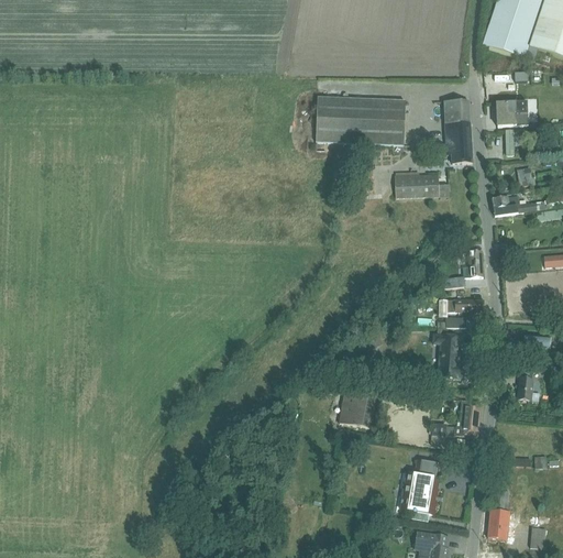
[(496,0),(483,43),(533,59),(538,48),(562,56),(562,0),(496,0)]
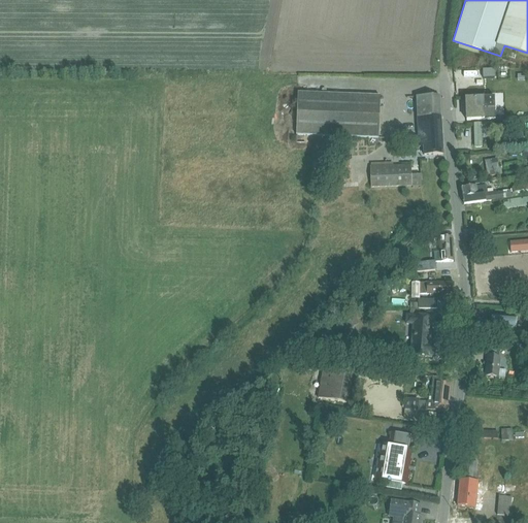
[(381,92),(297,89),(296,140),(305,140),(305,131),(339,133),(378,134),(381,92)]
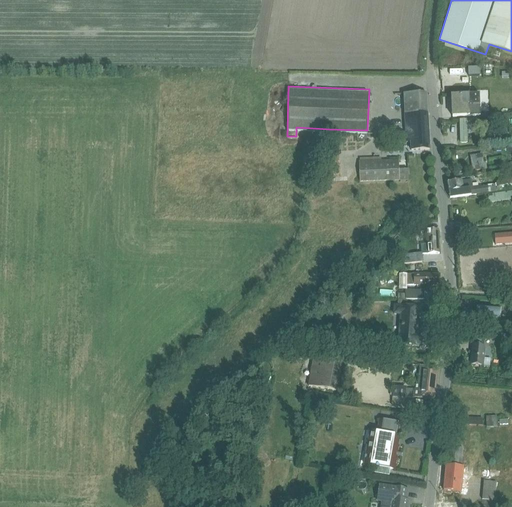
[(403,90),(404,111),(427,109),(426,89),(403,90)]
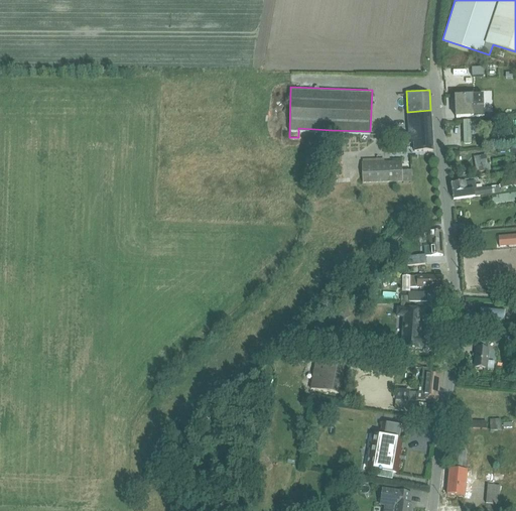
[(456,114),(484,113),(484,92),(456,93),(456,114)]
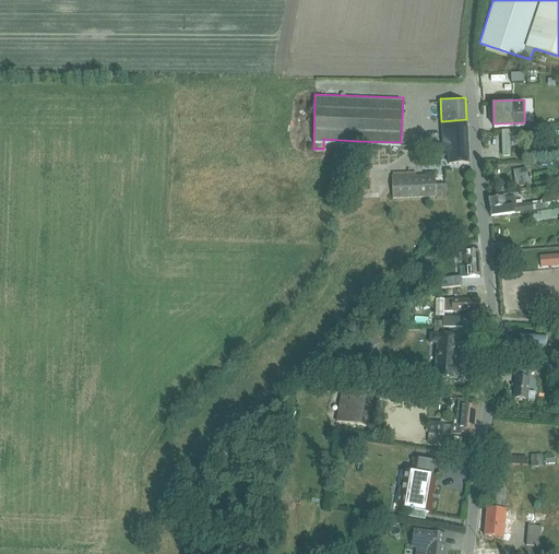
[(448,161),(468,160),(466,119),(441,121),(442,151),(448,151),(448,161)]
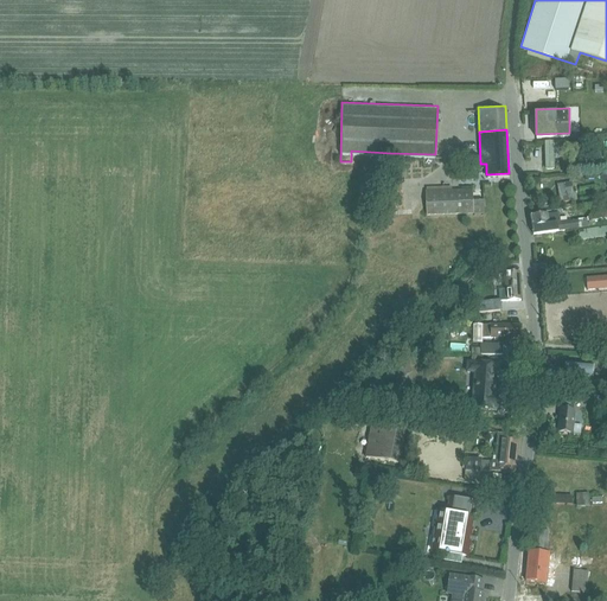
[(548,165),(555,165),(554,138),(544,138),(545,164),(548,165)]
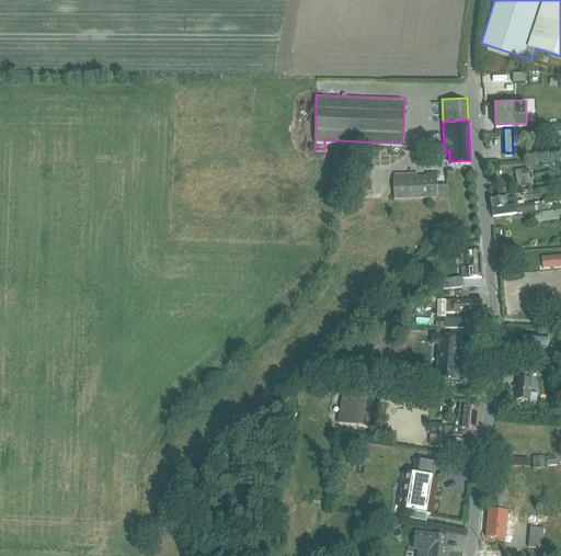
[(518,184),(530,182),(528,165),(515,167),(518,184)]
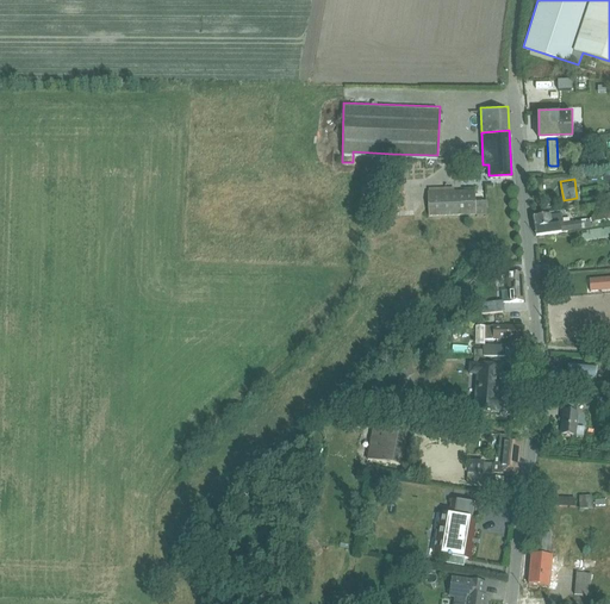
[(474,186),(428,188),(428,212),(475,210),(475,211),(486,210),(486,198),(475,198),(474,186)]
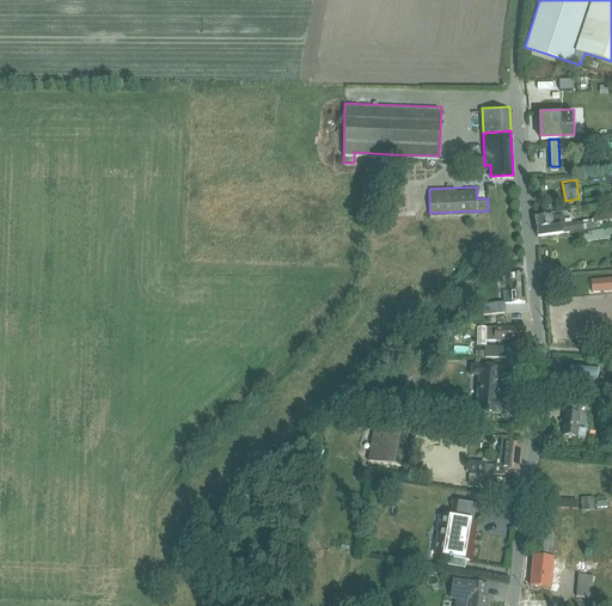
[(538,233),(600,224),(599,218),(611,215),(611,209),(593,212),(593,215),(563,219),(562,212),(552,213),(552,210),(534,214),(538,233)]
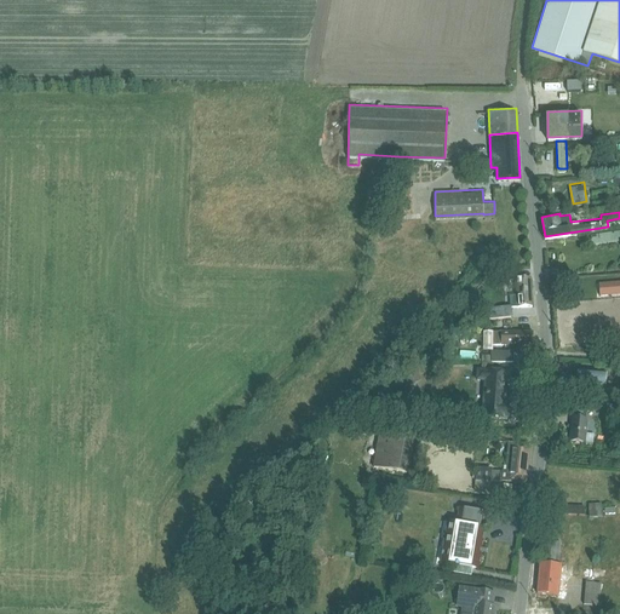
[(592,241),(619,236),(619,227),(590,231),(592,241)]
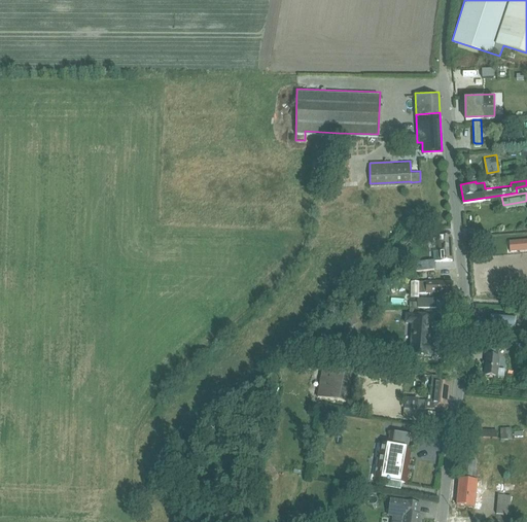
[(433,258),(452,257),(451,233),(447,233),(447,232),(446,232),(446,233),(443,233),(443,229),(437,229),(438,248),(432,248),(433,258)]
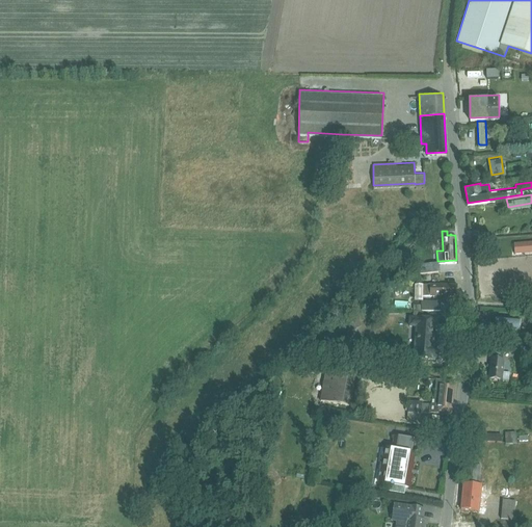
[(531,237),(514,239),(515,249),(531,247),(531,237)]
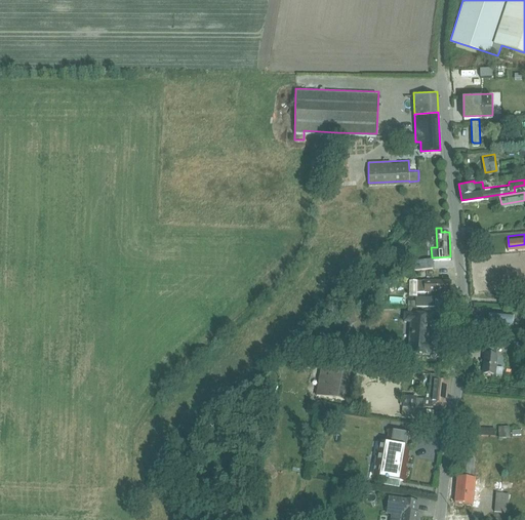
[(419,268),(419,257),(409,257),(410,268),(419,268)]
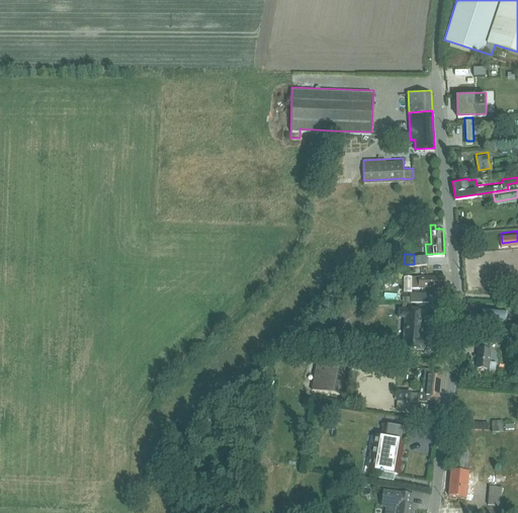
[(412,285),(445,285),(445,273),(404,274),(404,289),(410,289),(412,289),(412,285)]
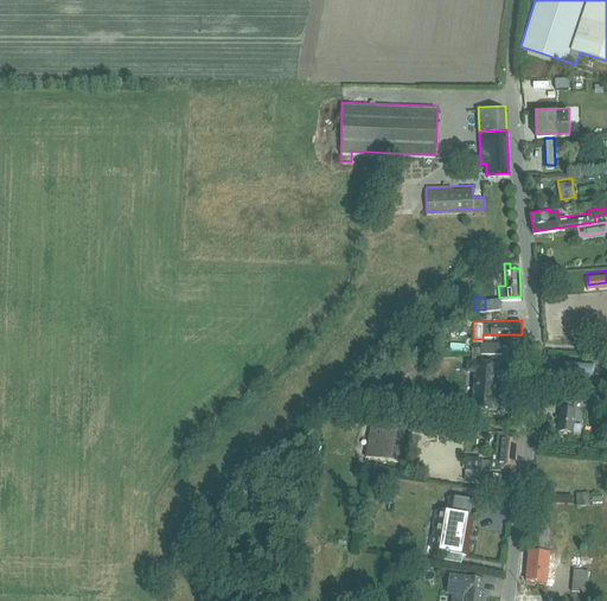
[(449,338),(448,346),(465,347),(466,339),(449,338)]
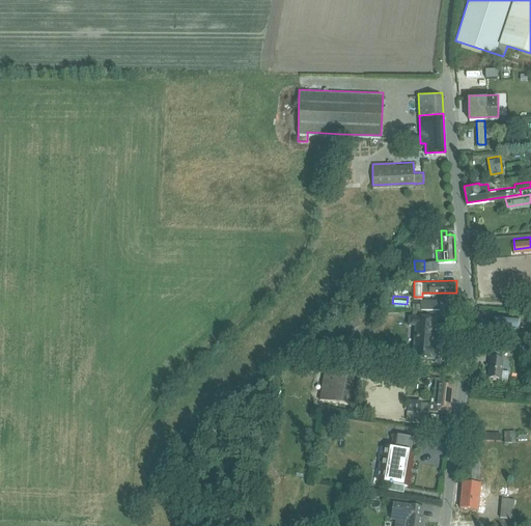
[(422,297),(420,297),(420,301),(412,301),(412,307),(440,307),(440,298),(422,297)]
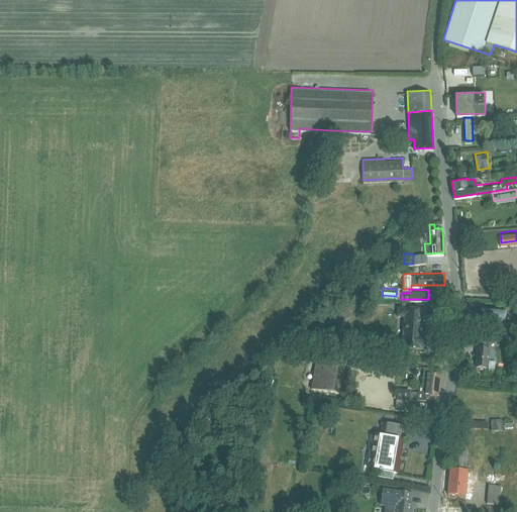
[(401,344),(425,346),(427,332),(421,332),(423,307),(401,306),(401,305),(398,305),(397,314),(404,315),(401,344)]
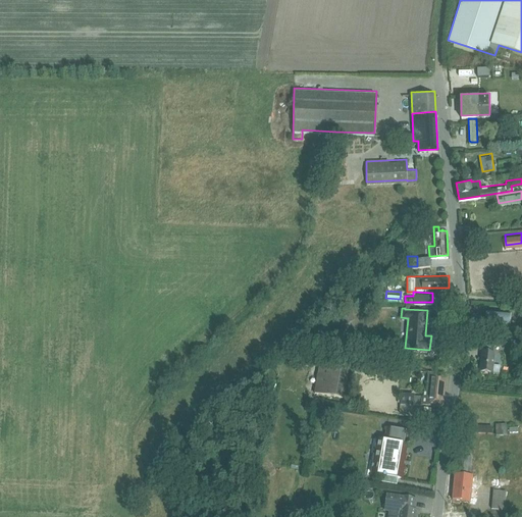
[(485,318),(510,320),(510,310),(486,308),(485,318)]
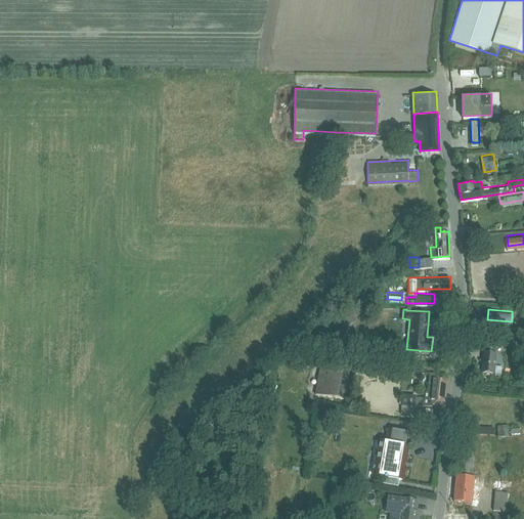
[(482,370),(501,371),(501,363),(495,362),(496,350),(484,349),(482,370)]
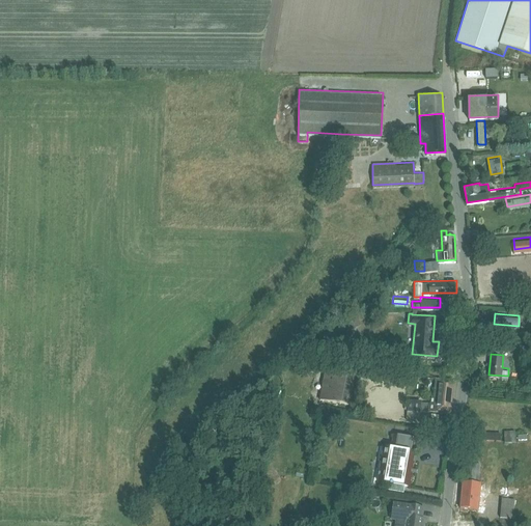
[(354,375),(324,369),(319,397),(351,403),(354,384),(353,384),(354,375)]
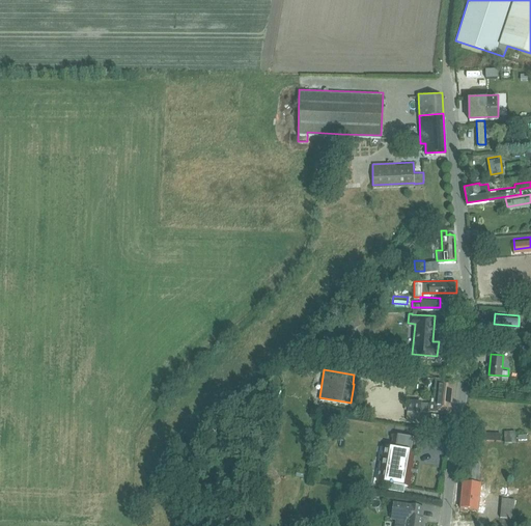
[(428,408),(450,410),(453,377),(439,376),(439,377),(435,377),(432,393),(430,393),(430,399),(421,399),(421,397),(408,396),(406,417),(427,418),(428,408)]
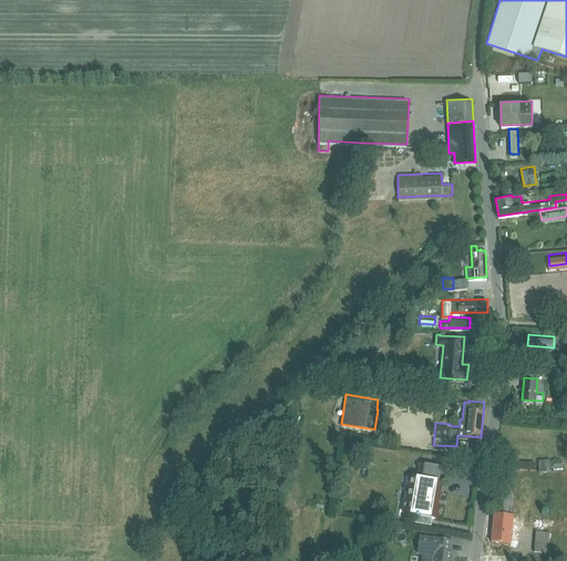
[(299,437),(288,435),(284,449),(295,453),(299,437)]
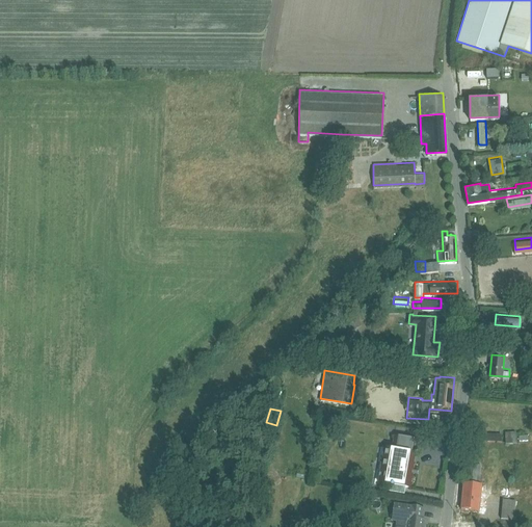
[(515,428),(505,428),(505,440),(516,440),(515,428)]
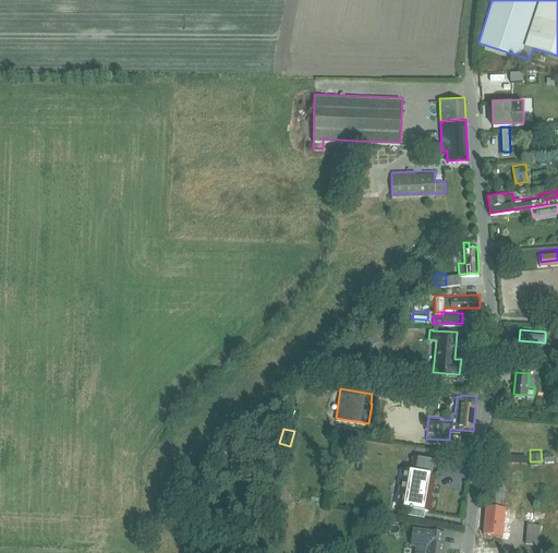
[(525,452),(505,451),(504,459),(525,460),(525,452)]
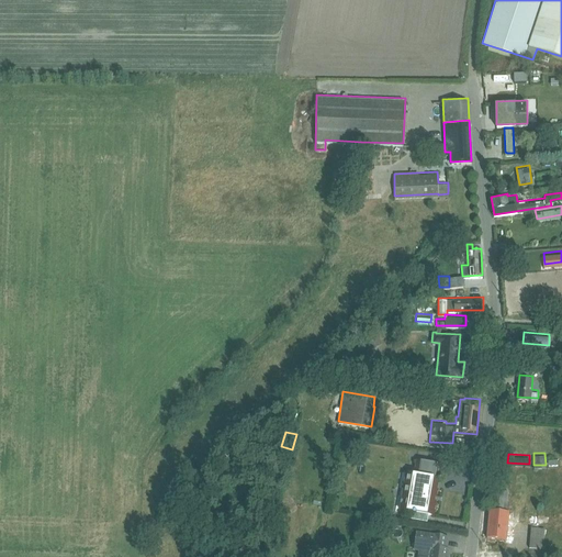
[(398,505),(434,511),(435,505),(434,505),(435,501),(434,501),(435,492),(437,492),(437,490),(436,490),(437,487),(438,487),(438,486),(437,485),(438,476),(437,476),(439,460),(416,456),(413,470),(405,469),(398,505)]
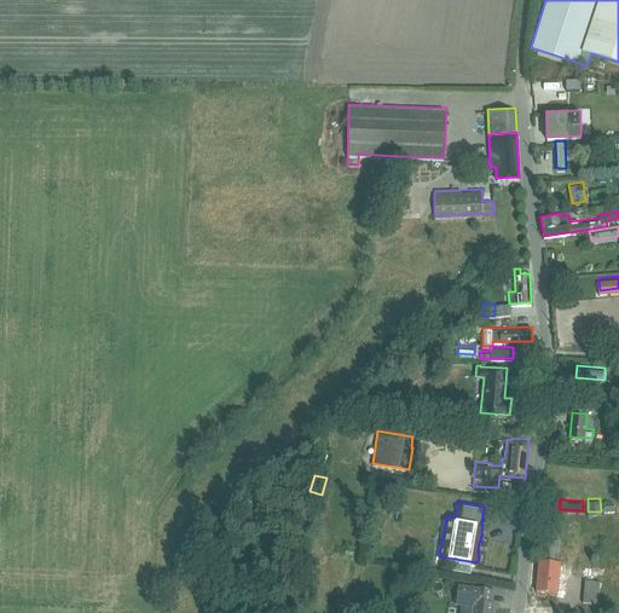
[(553,503),(545,502),(541,557),(539,557),(537,588),(559,590),(561,559),(557,559),(560,537),(549,536),(553,503)]
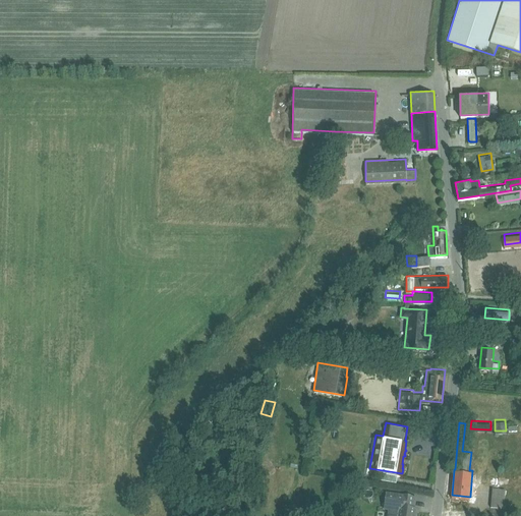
[(504,506),(505,486),(491,485),(490,505),(504,506)]
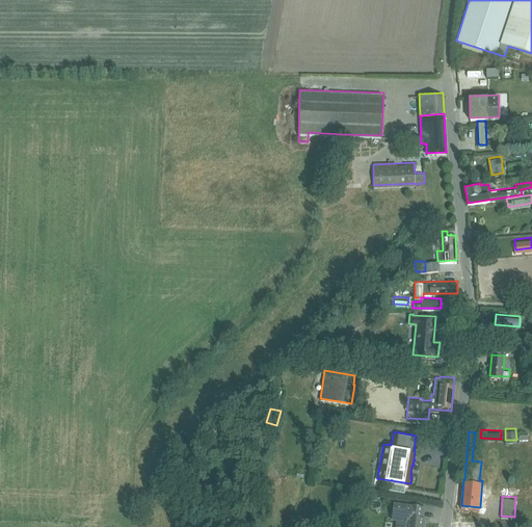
[(423,526),(425,517),(426,516),(423,516),(424,505),(425,505),(425,504),(394,500),(391,518),(396,518),(395,526),(423,526)]
